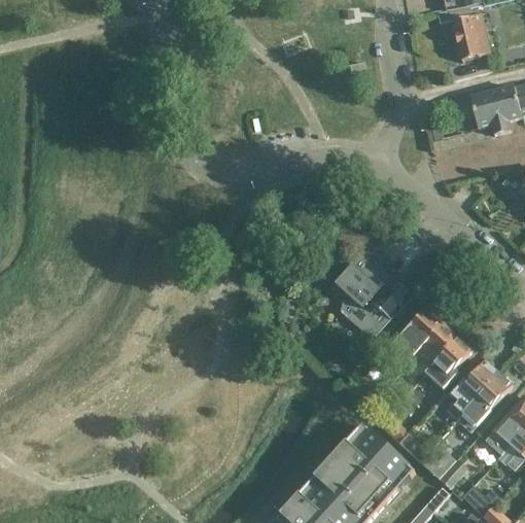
[(460,60),(489,53),(480,12),(451,20),(460,60)]
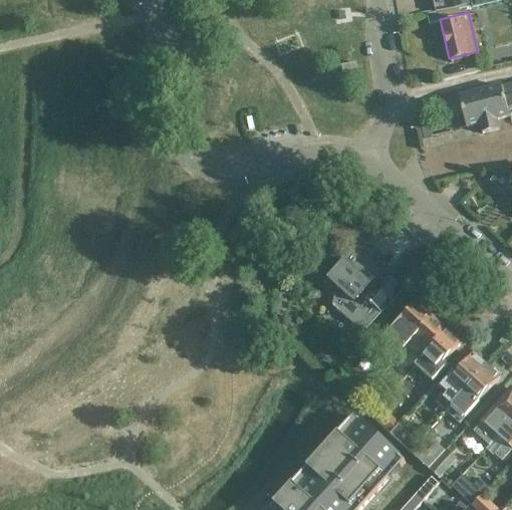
[(321,15),(312,17),(313,26),(323,25),(321,15)]
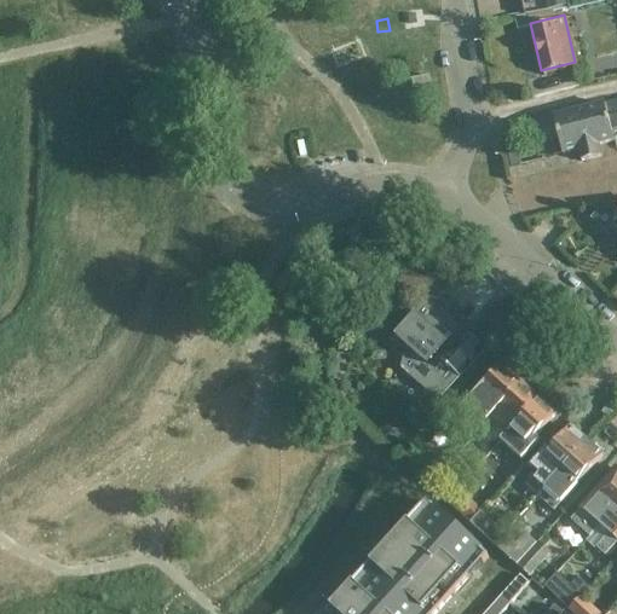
[(427,71),(409,75),(413,90),(430,86),(427,71)]
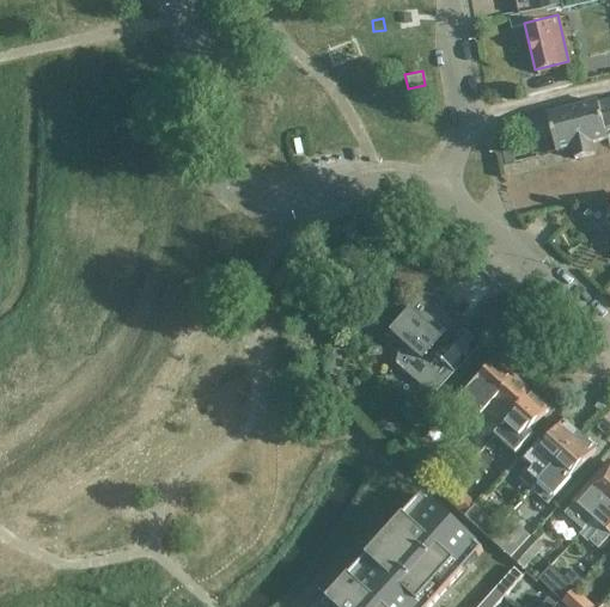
[(596,99),(546,111),(554,148),(569,145),(572,155),(591,151),(589,140),(605,136),(603,129),(609,127),(609,97),(597,100),(596,99)]
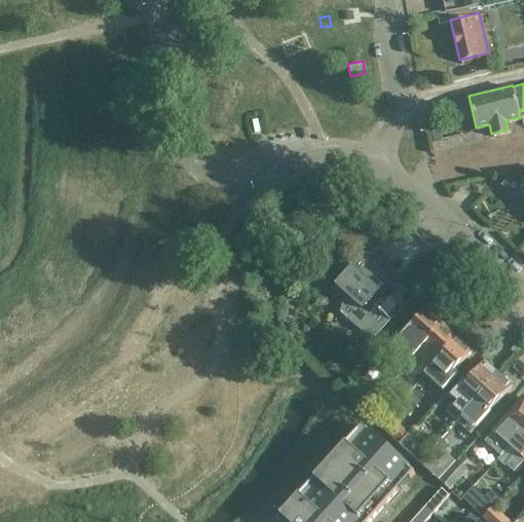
[(424,108),(427,122),(437,119),(434,105),(424,108)]
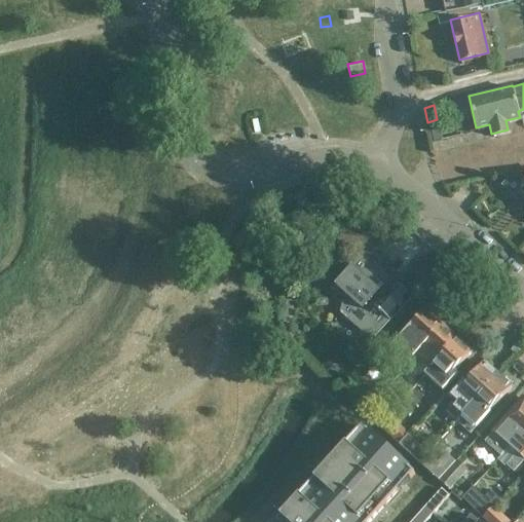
[(523,169),(510,173),(500,183),(513,194),(518,189),(523,194),(523,169)]
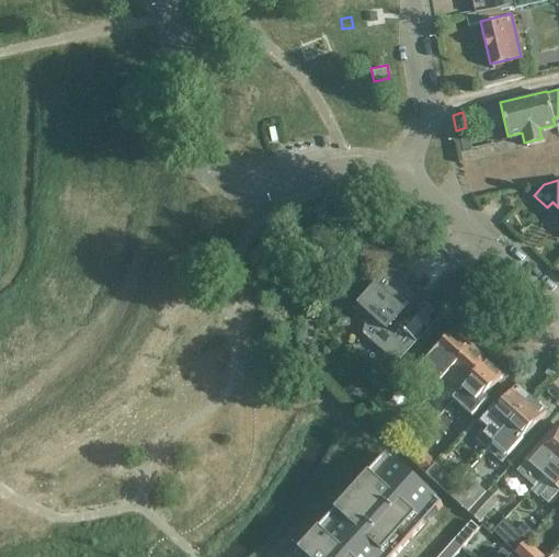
[(417,300),(403,290),(385,272),(374,284),(362,332),(377,345),(395,362),(403,352),(413,340),(437,314),(420,297),(417,300)]
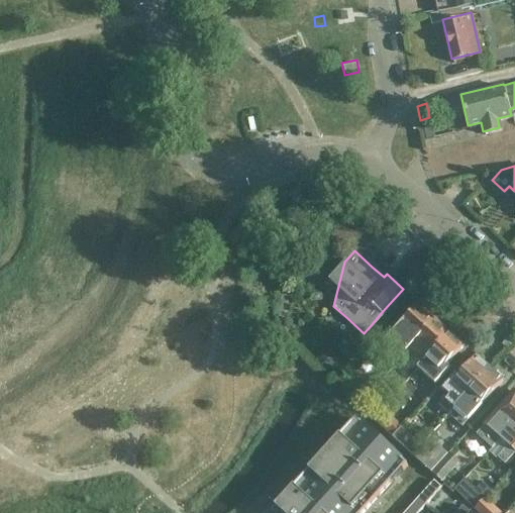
[(417,302),(401,319),(398,317),(392,325),(394,327),(385,337),(379,332),(370,343),(377,349),(386,339),(400,352),(432,315),(417,302)]
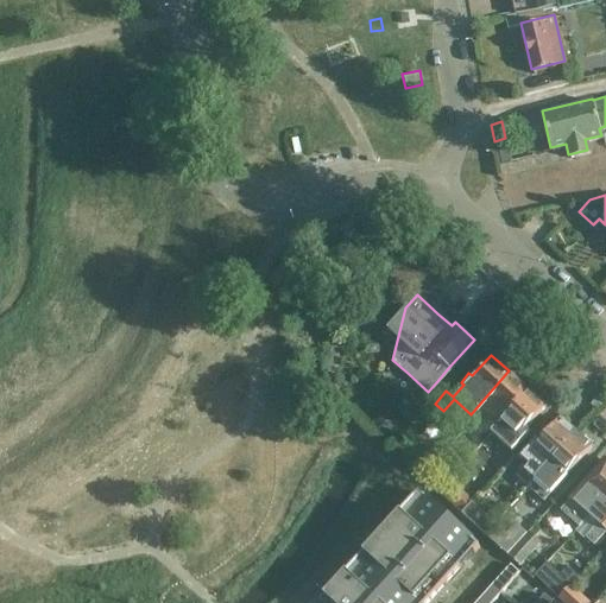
[(509,370),(471,414),(472,416),(479,407),(494,421),(526,387),(509,370)]
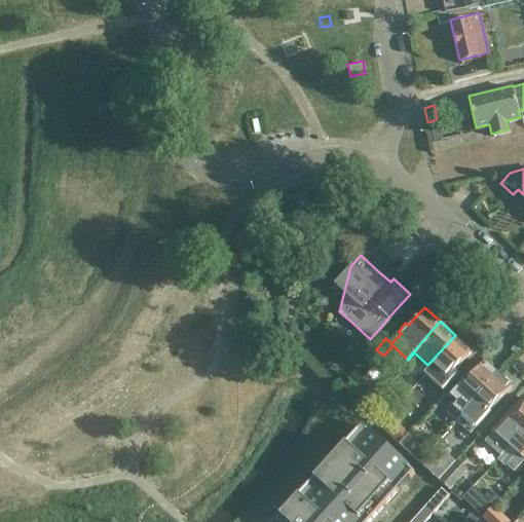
[(455,335),(427,365),(422,372),(441,388),(456,372),(453,369),(471,349),(455,335)]
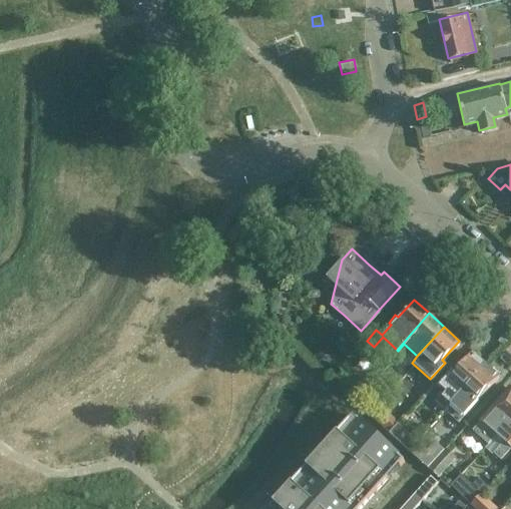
[(436,401),(444,409),(484,363),(471,351),(454,371),(450,367),(433,386),(442,394),(436,401)]
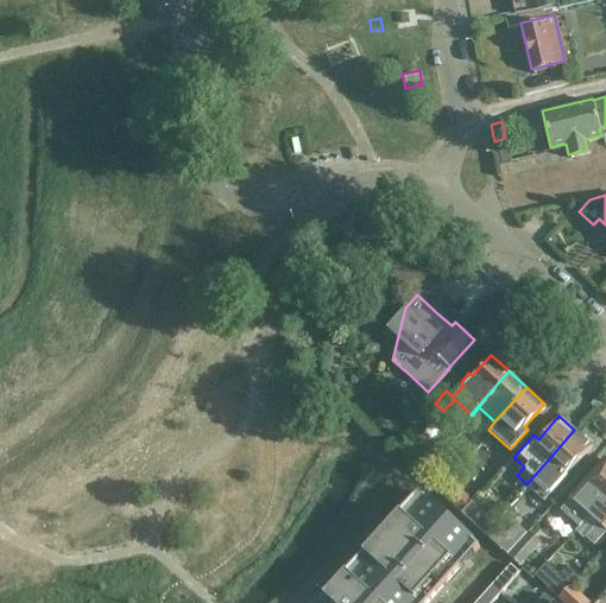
[(574,430),(526,484),(542,499),(591,445),(574,430)]
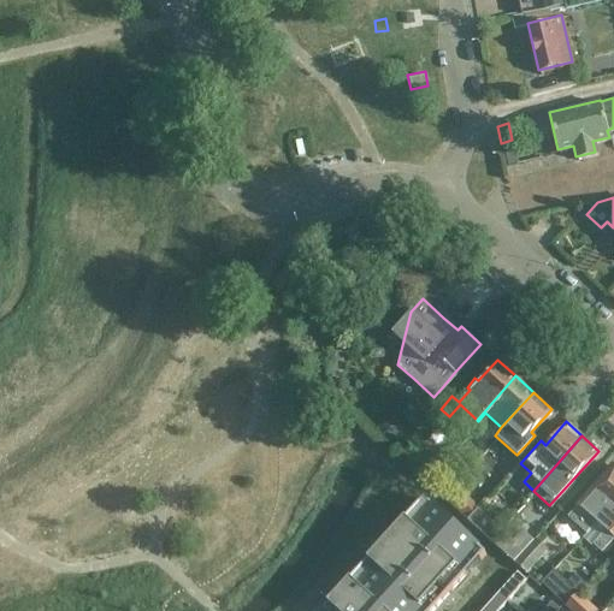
[(595,520),(613,497),(613,464),(612,463),(566,515),(576,523),(584,531),(595,520)]
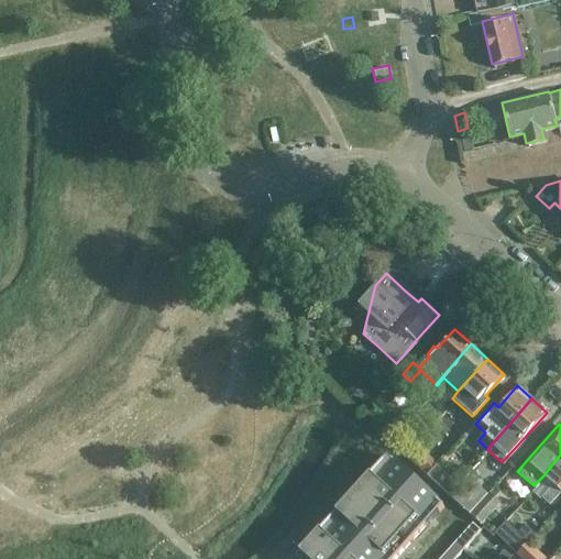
[(428,469),(435,462),(418,447),(411,453),(428,469)]
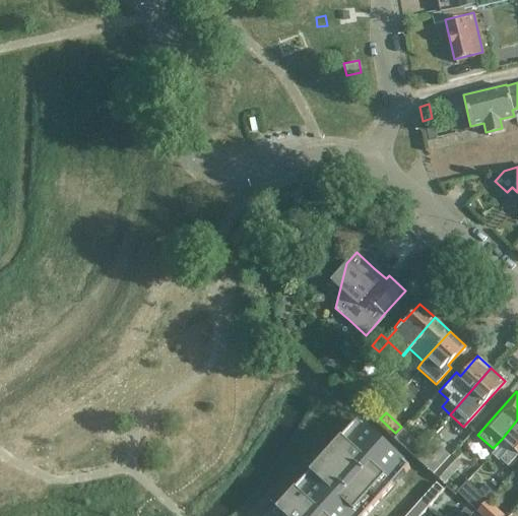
[(358,515),(362,515),(382,494),(391,482),(387,478),(398,466),(403,470),(407,465),(357,418),(351,424),(357,428),(345,441),(340,437),(309,471),(314,475),(299,492),(294,488),(275,508),(283,515),(352,515),(355,514),(358,515)]
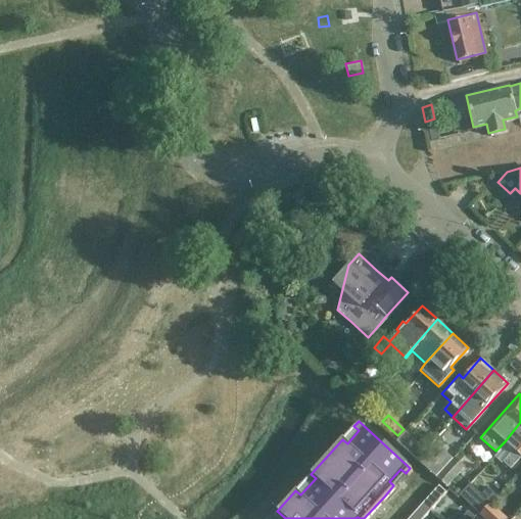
[(520,422),(505,441),(513,449),(502,461),(510,467),(520,454),(520,422)]
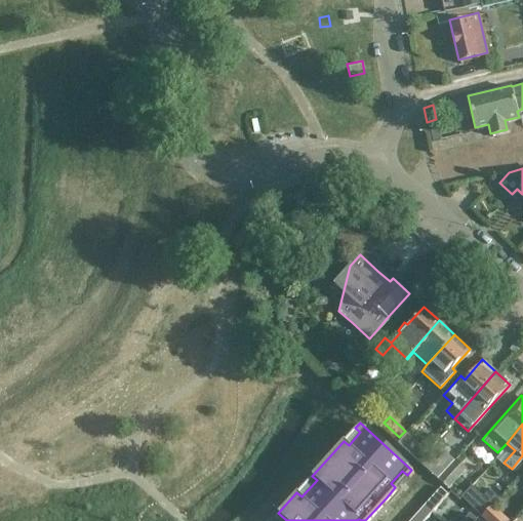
[(407,434),(400,443),(418,459),(427,450),(407,434)]
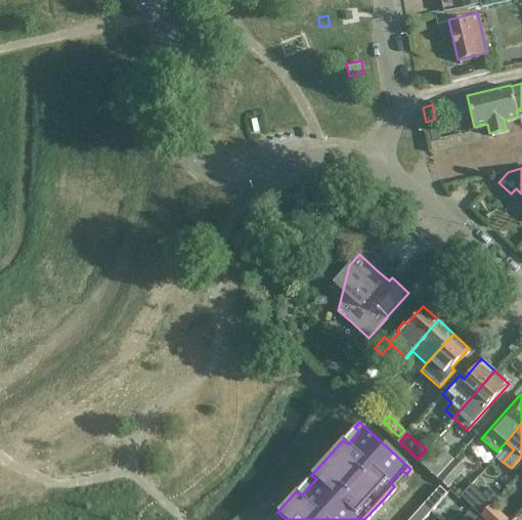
[(426,449),(418,459),(434,473),(449,456),(440,447),(432,457),(426,449)]
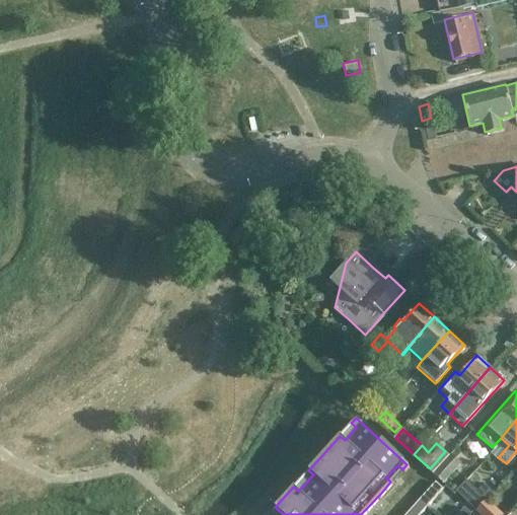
[(432,470),(439,477),(456,458),(449,452),(432,470)]
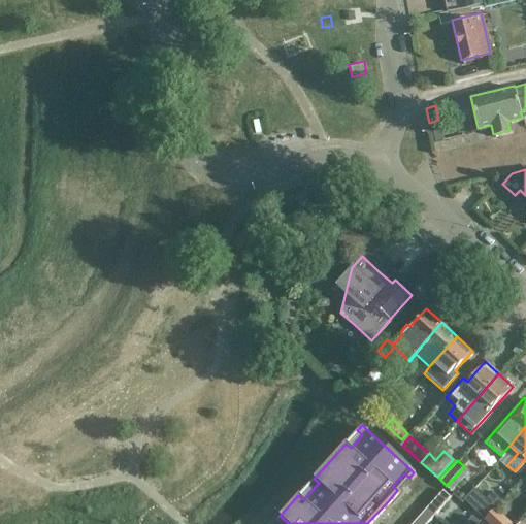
[(492,509),(501,499),(491,490),(484,497),(472,487),(462,498),(484,518),(492,509)]
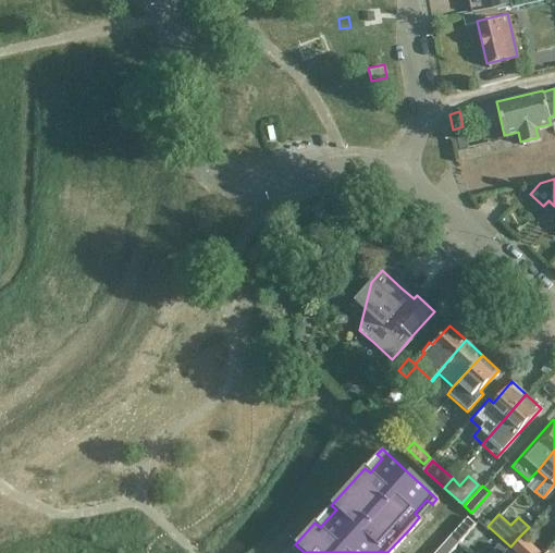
[(465,515),(448,535),(457,541),(473,523),(465,515)]
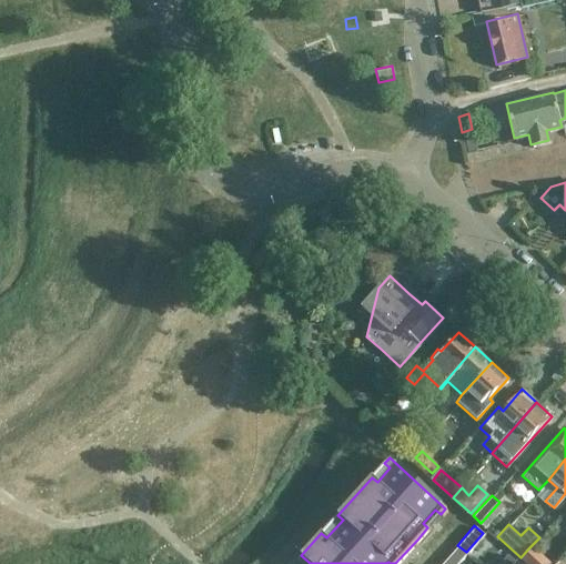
[(457,545),(441,563),(454,563),(466,552),(457,545)]
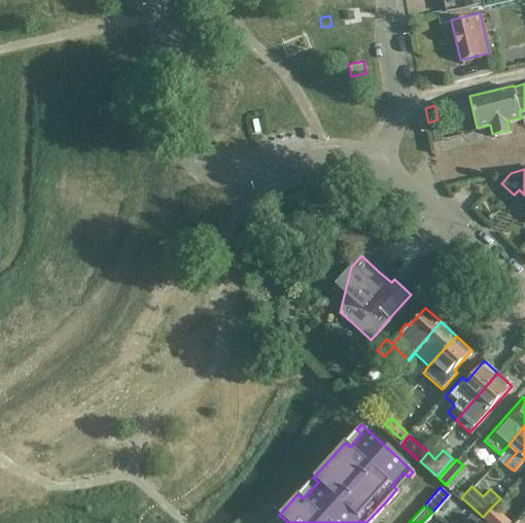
[(508,522),(491,508),(483,517),(489,522),(508,522)]
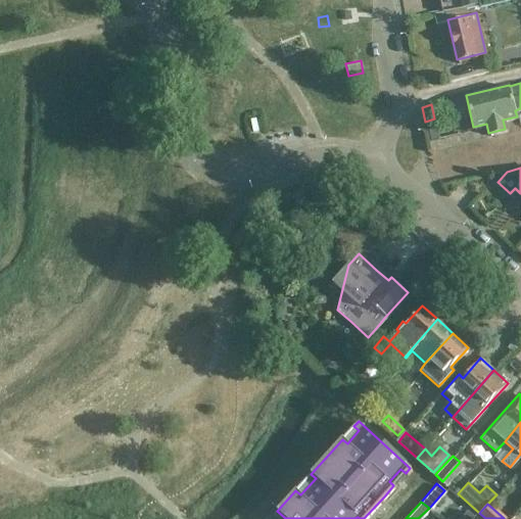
[(476,518),(466,510),(458,518),(476,518)]
